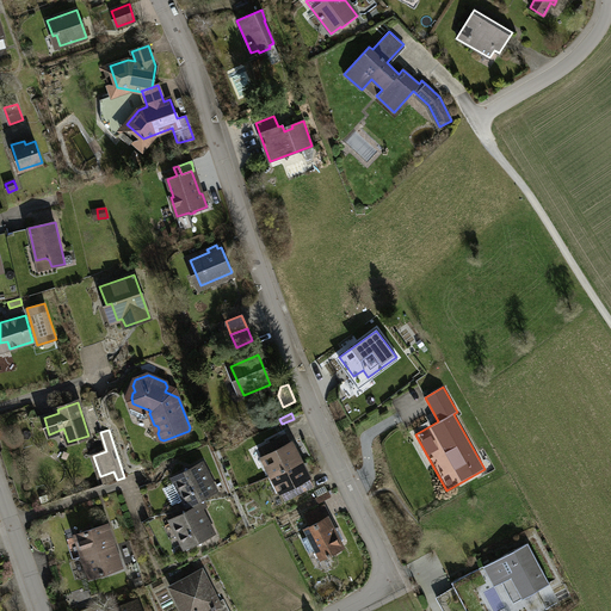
[(287,434),(258,449),(272,474),(300,460),(287,434)]
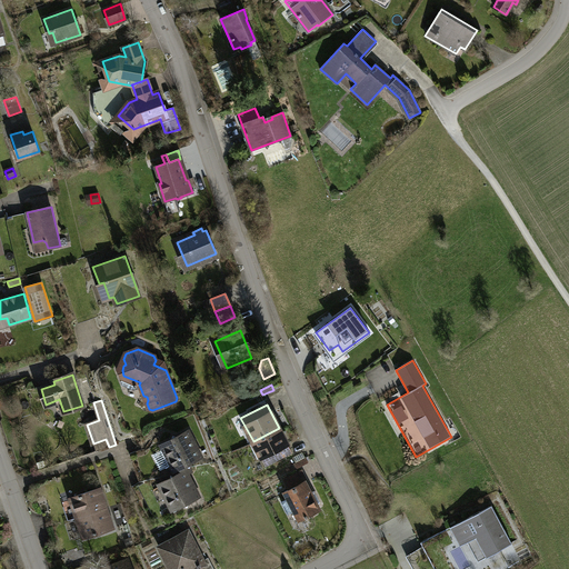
[(279,428),(253,441),(266,466),(292,452),(279,428)]
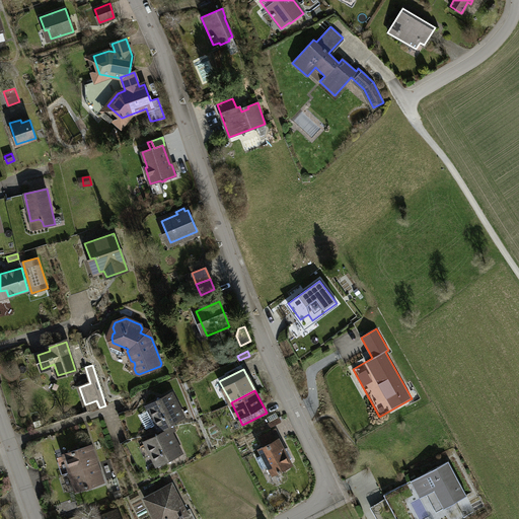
[(156,401),(147,405),(156,425),(152,427),(155,433),(160,434),(165,431),(163,427),(168,425),(173,426),(174,422),(183,417),(171,393),(162,398),(158,396),(156,401)]
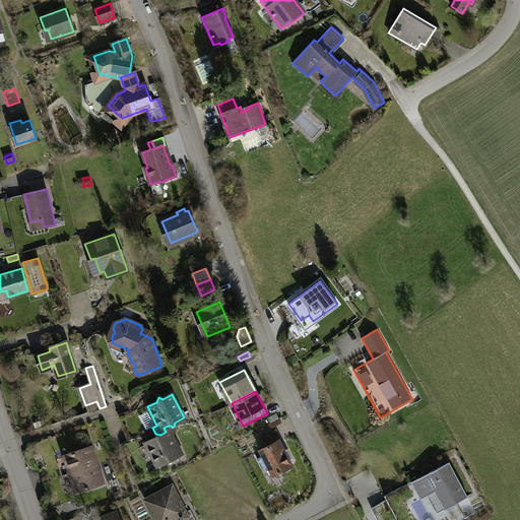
[(269,424),(278,418),(275,414),(267,418),(269,424)]
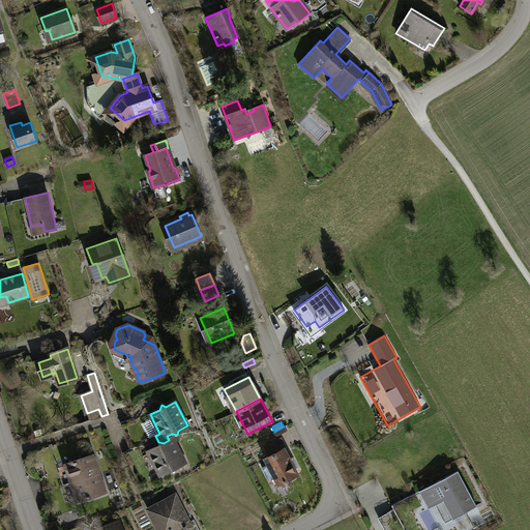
[(286,431),(284,427),(274,432),(276,436),(286,431)]
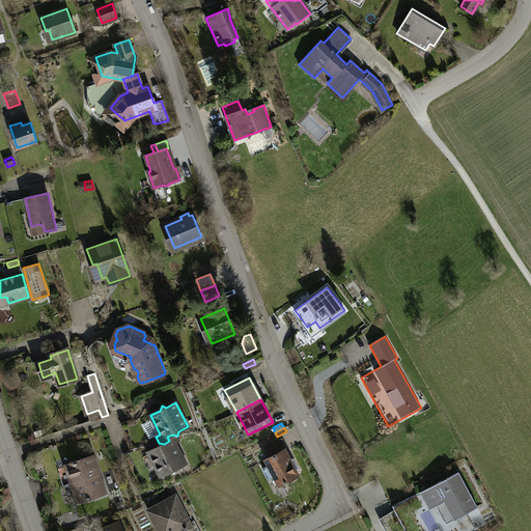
[(158,447),(148,452),(161,476),(170,471),(174,473),(175,468),(186,464),(175,443),(179,441),(177,436),(172,435),(167,437),(169,441),(164,444),(159,443),(158,447)]
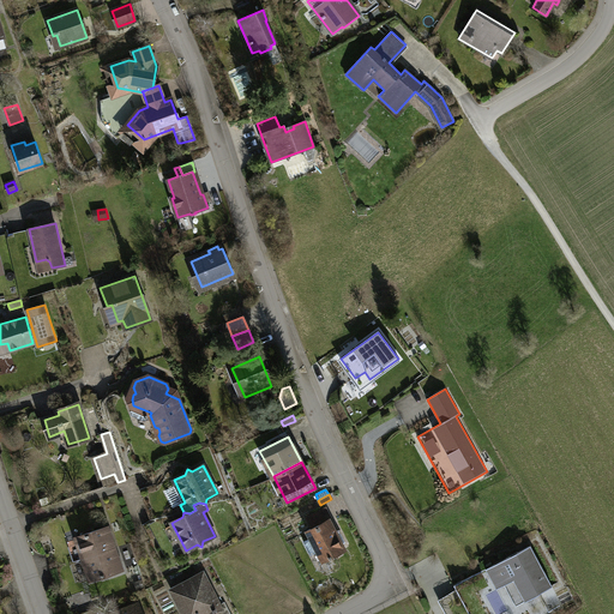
[(311,537),(304,541),(311,555),(317,552),(327,555),(327,557),(329,559),(332,557),(331,555),(341,551),(342,543),(330,519),(331,519),(325,507),(307,517),(313,528),(307,530),(311,537)]
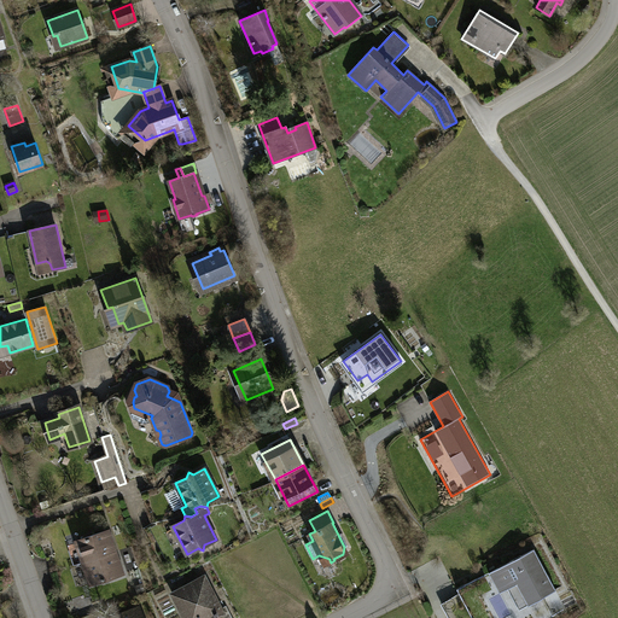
[(77,541),(85,561),(115,552),(108,530),(77,541)]
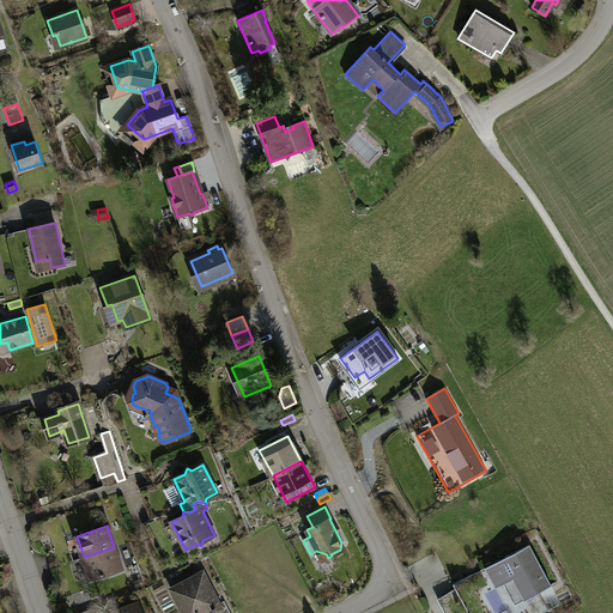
[(529,545),(485,569),(496,588),(507,583),(514,580),(525,600),(552,586),(529,545)]
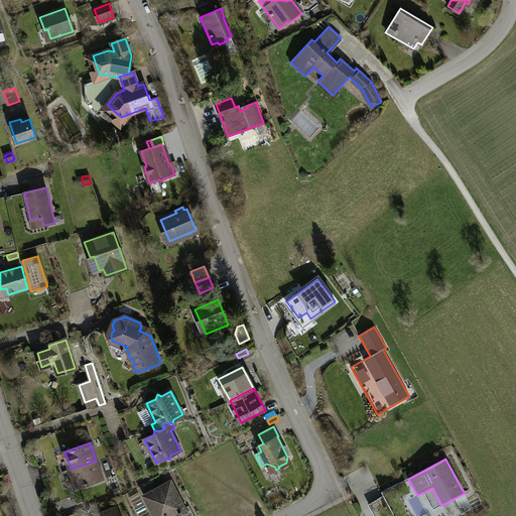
[(71,469),(77,487),(102,479),(96,461),(71,469)]
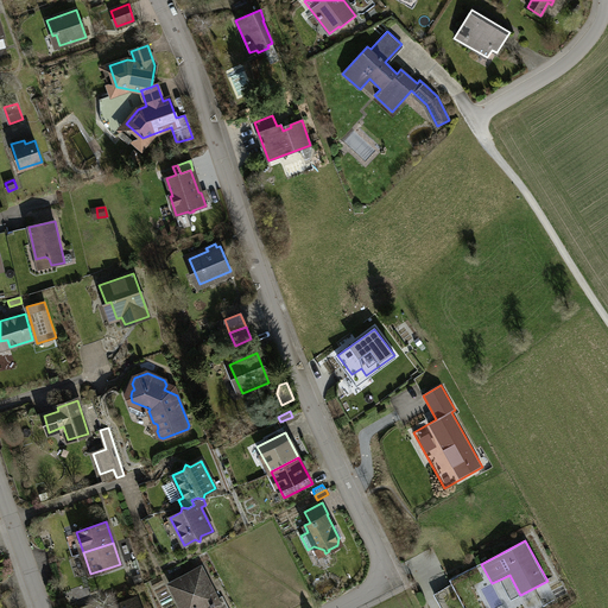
[(172,582),(169,583),(182,607),(228,607),(223,597),(219,600),(201,568),(181,578),(178,575),(171,580),(172,582)]
